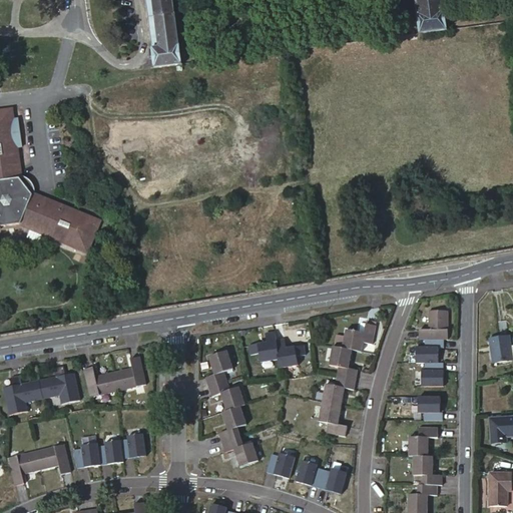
[(143,0),(153,68),(180,65),(171,0),(143,0)]
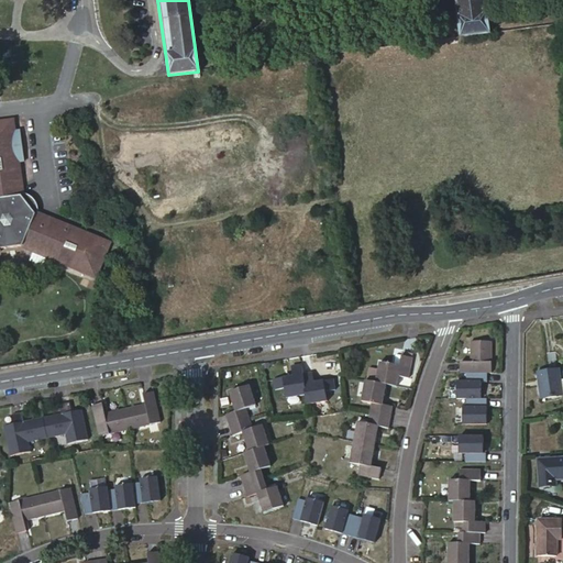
[(455,0),(460,36),(490,32),(486,0),(455,0)]
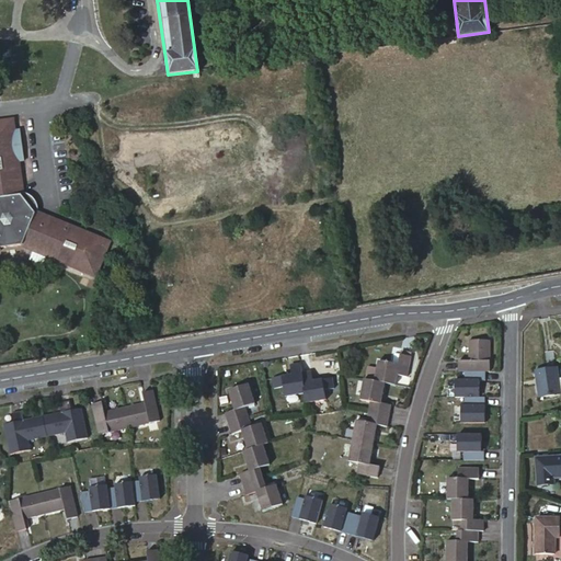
[(320,55),(324,54),(323,45),(306,46),(307,56),(320,55)]
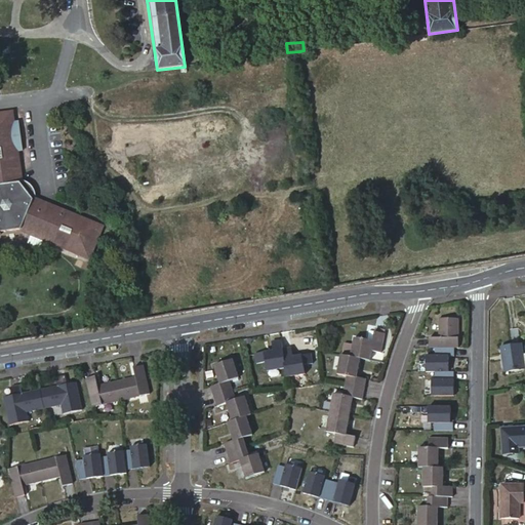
[(15,108),(0,110),(0,221),(26,218),(32,229),(92,254),(106,223),(39,194),(37,195),(23,192),(22,184),(27,179),(23,150),(28,148),(24,119),(16,120),(15,108)]
